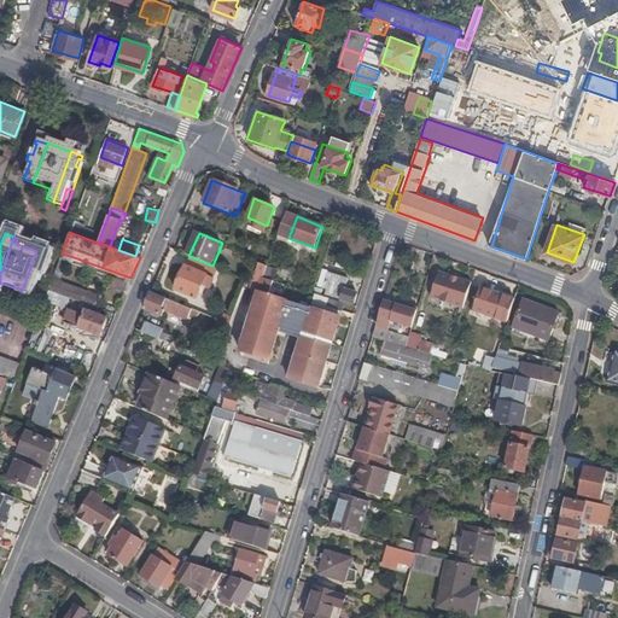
[(22,291),(29,293),(35,277),(40,278),(48,256),(36,251),(22,291)]
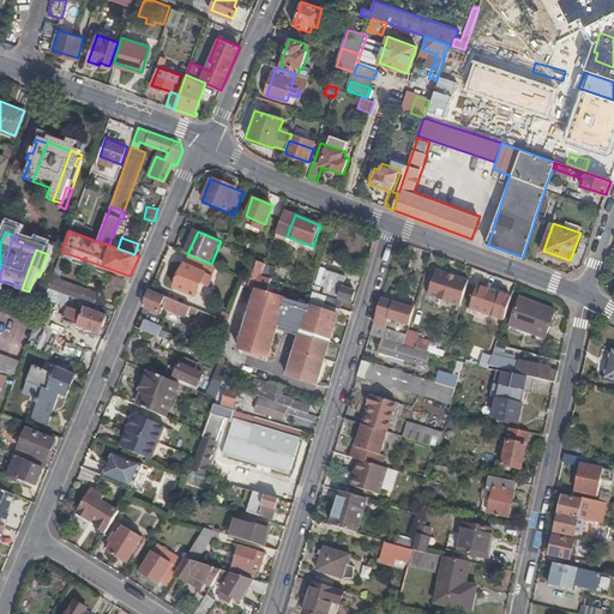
[(208,275),(211,264),(187,254),(184,263),(181,263),(172,287),(193,295),(203,272),(208,275)]
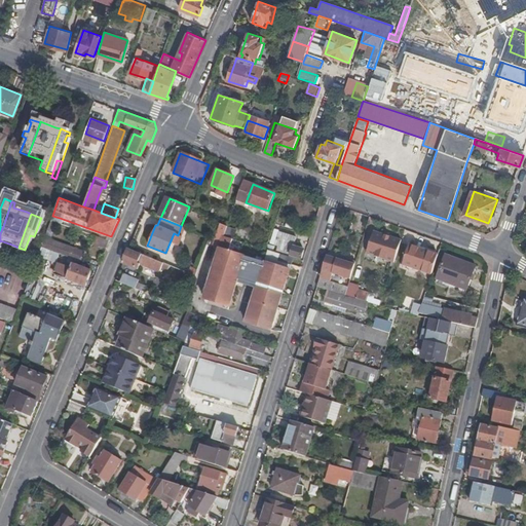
[(214,239),(209,237),(205,247),(219,251),(223,237),(224,236),(227,226),(220,223),(214,239)]
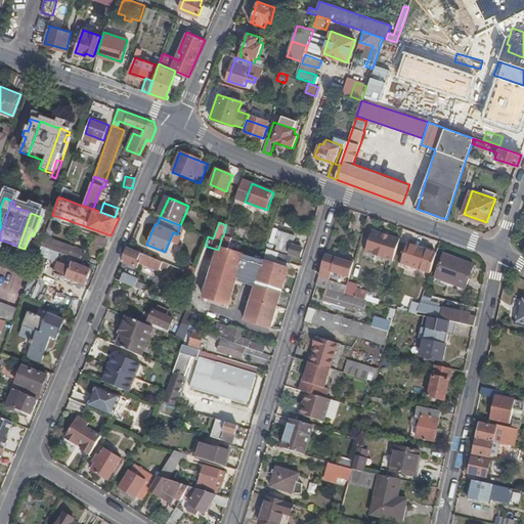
[(235,229),(226,225),(223,235),(232,238),(235,229)]
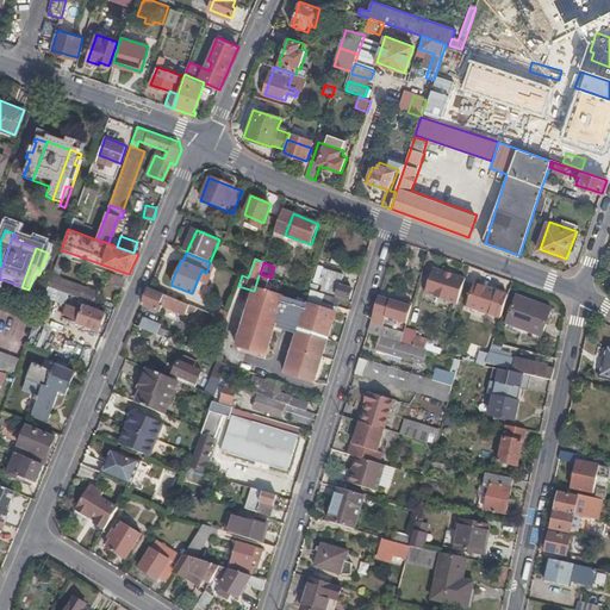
[(271,278),(278,280),(281,268),(274,267),(271,278)]
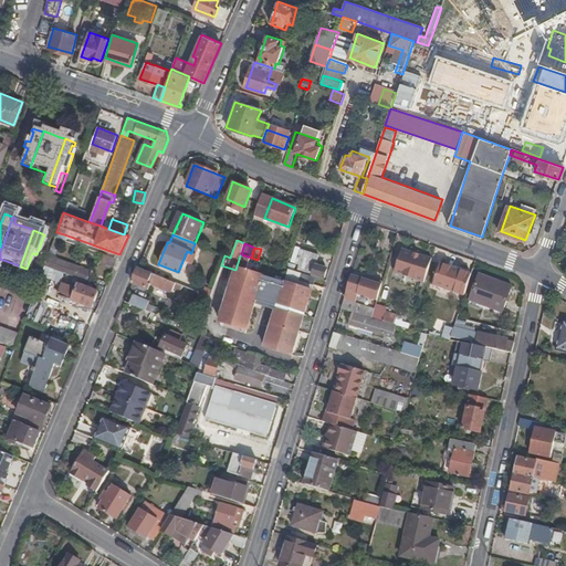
[(300,250),(292,248),(286,261),(295,264),(300,250)]
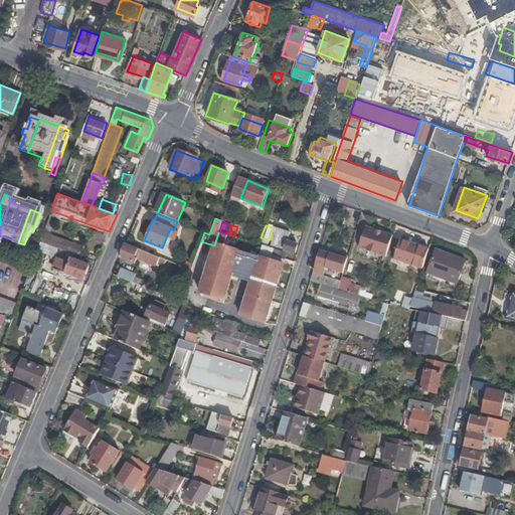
[(292,233),(273,227),(269,240),(273,241),(272,245),(295,251),(297,245),(289,242),(292,233)]
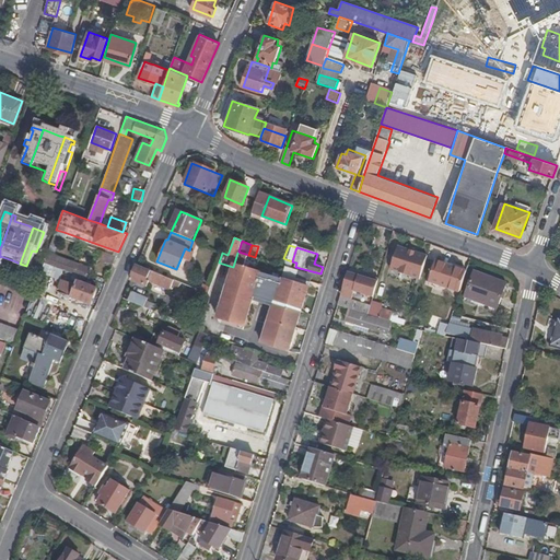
[(417,276),(423,256),(396,248),(389,267),(417,276)]
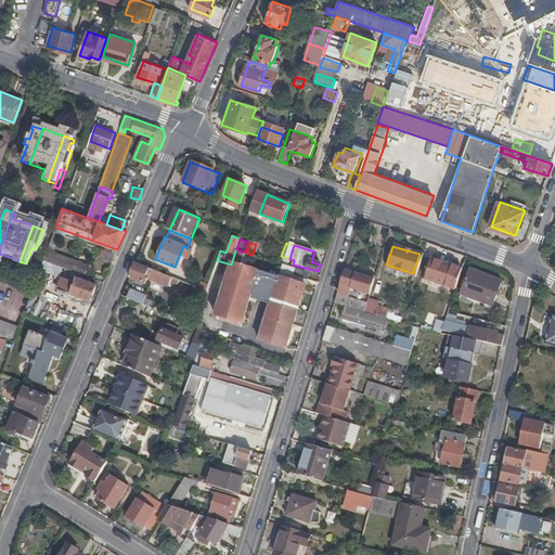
[(48,248),(43,260),(55,263),(63,267),(86,274),(88,270),(82,269),(85,263),(78,261),(77,262),(52,253),(53,250),(48,248)]
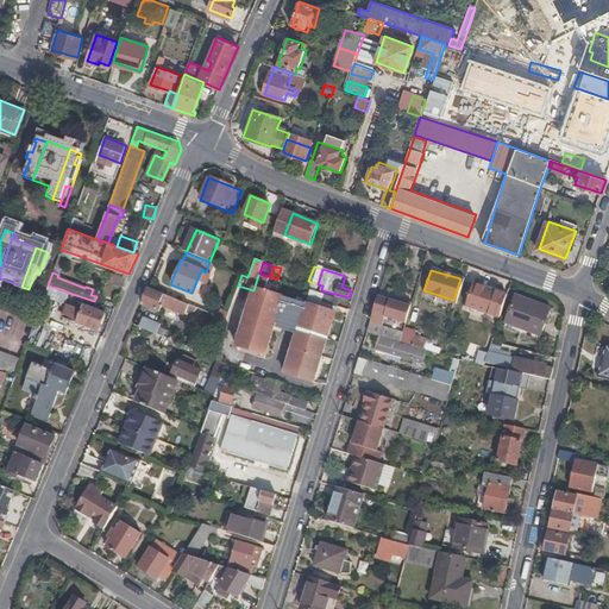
[(107,281),(124,287),(127,278),(111,272),(107,281)]
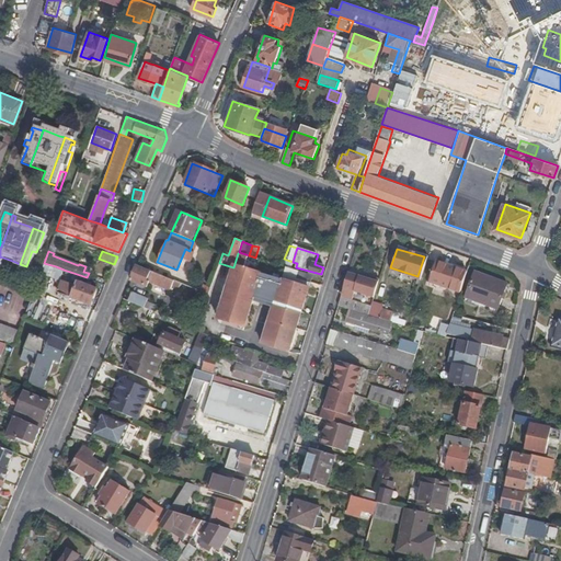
[(289,271),(238,253),(233,267),(228,283),(222,302),(216,320),(244,330),(255,299),(273,304),(261,343),(287,352),(311,274),(296,270),(290,267),(289,271)]
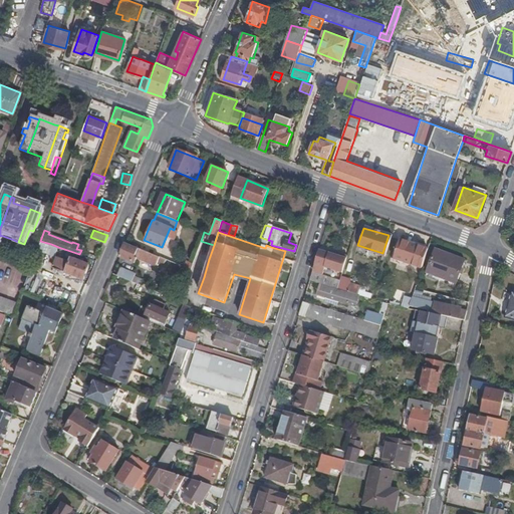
[(40,241),(37,249),(48,253),(51,244),(40,241)]
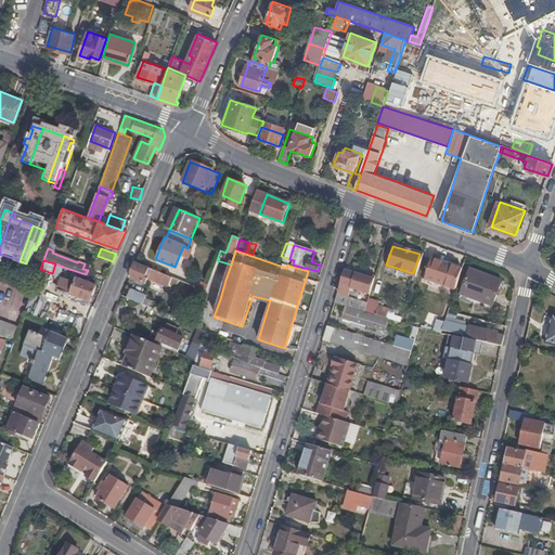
[(136,261),(129,278),(147,285),(150,281),(167,287),(171,276),(136,261)]
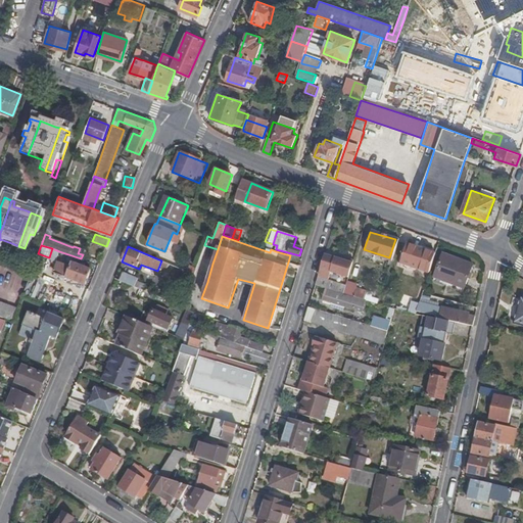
[(409,267),(427,272),(432,252),(415,246),(409,267)]
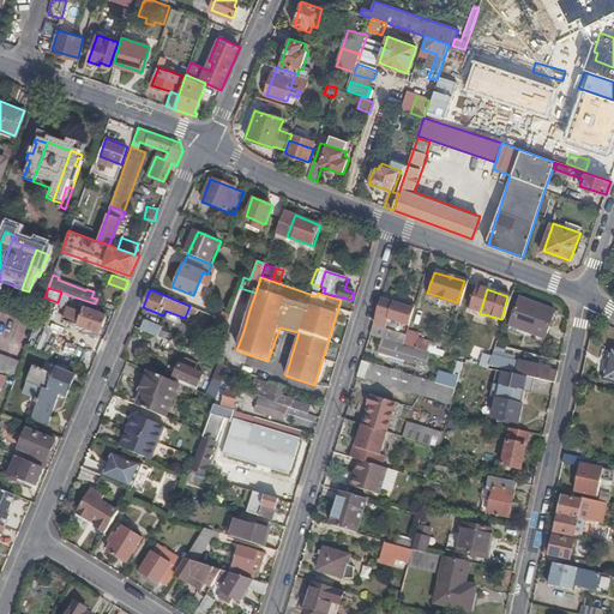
[(61,292),(58,302),(66,305),(70,295),(61,292)]
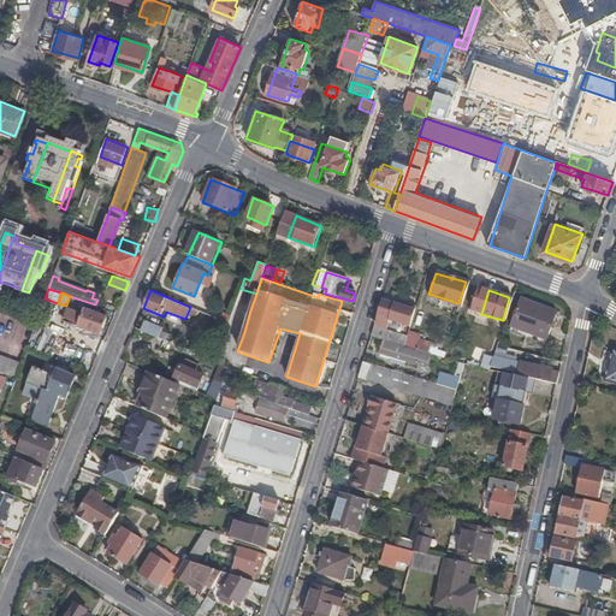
[(381,300),(371,336),(384,341),(392,343),(404,307),(381,300)]
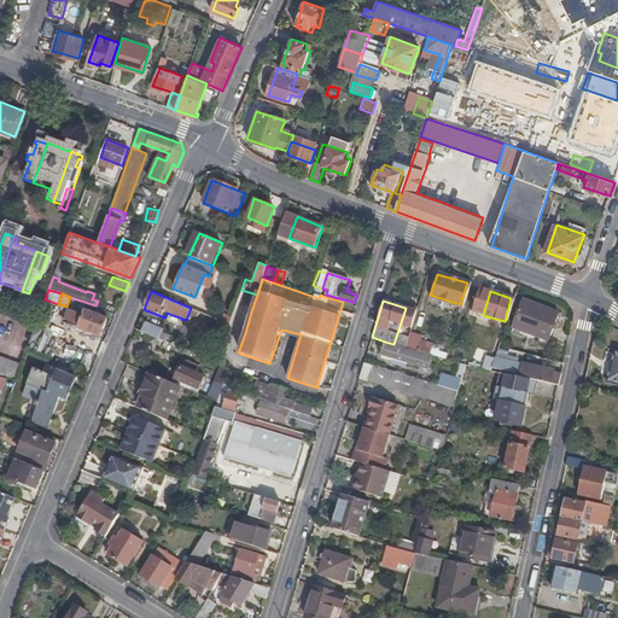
[(561,312),(525,301),(517,330),(554,340),(561,312)]
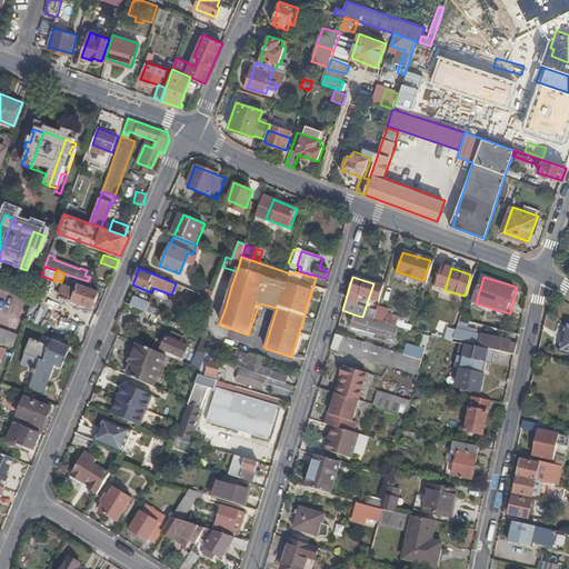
[(40,279),(37,288),(46,291),(49,282),(40,279)]
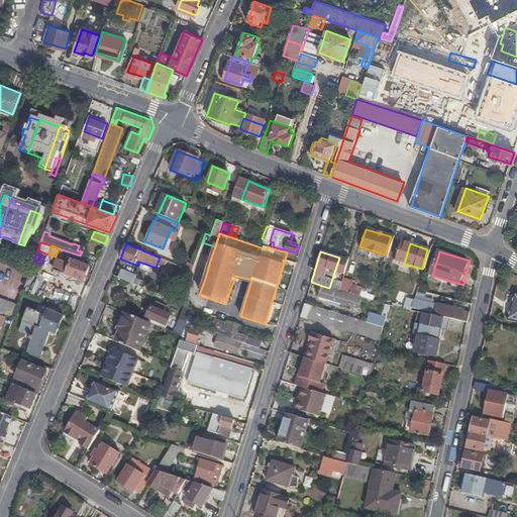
[(54,269),(56,270),(77,277),(85,280),(90,266),(83,264),(84,261),(81,260),(80,262),(72,260),(71,262),(58,257),(54,269)]
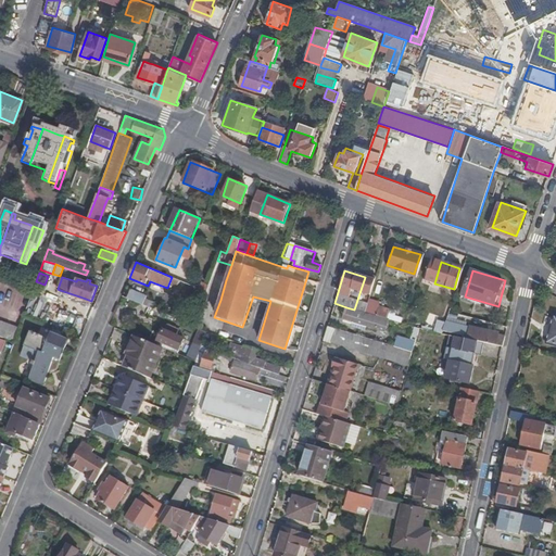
[(197,288),(206,292),(210,286),(199,281),(197,288)]
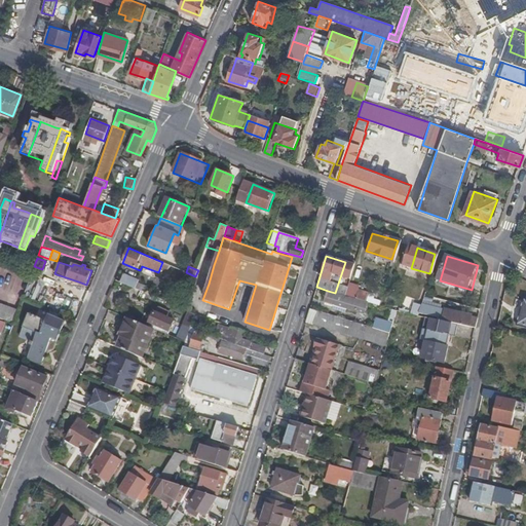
[(141,290),(151,295),(153,290),(138,283),(139,279),(123,273),(120,280),(141,290)]
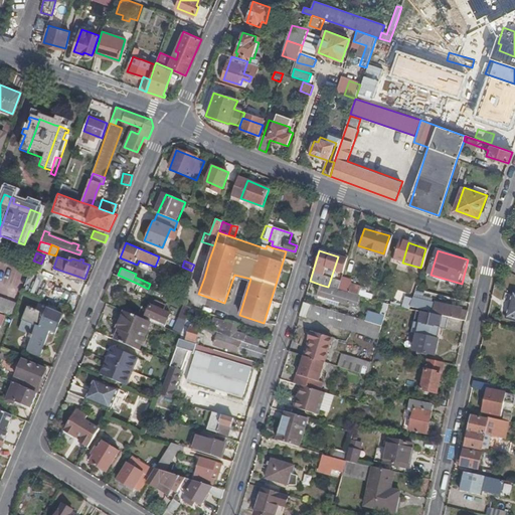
[(76,276),(55,269),(54,272),(74,280),(76,276)]
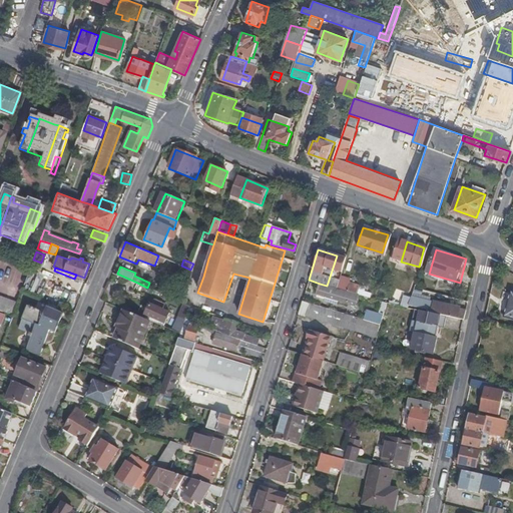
[(147,295),(150,289),(147,288),(137,283),(135,290),(147,295)]
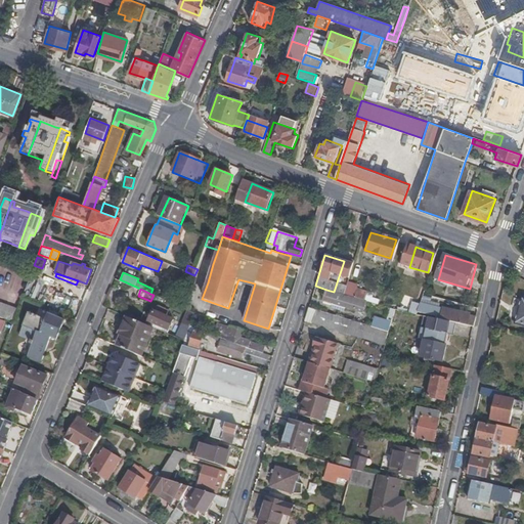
[(355,289),(352,297),(362,300),(364,292),(355,289)]
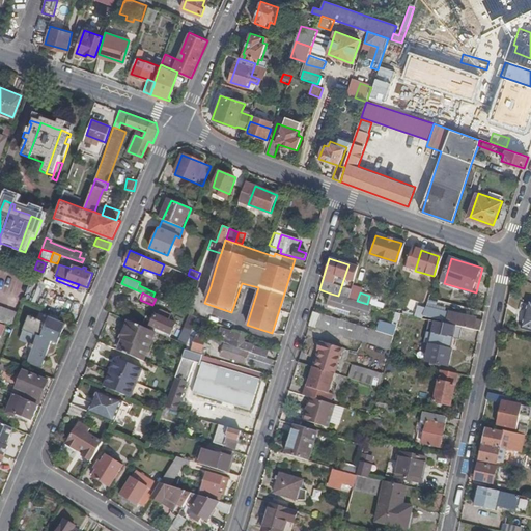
[(357,301),(347,299),(338,296),(331,294),(328,305),(368,317),(371,306),(367,304),(357,301)]
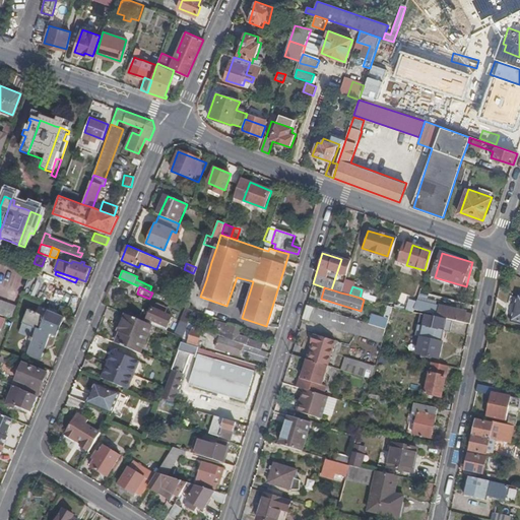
[(168,308),(170,301),(152,293),(149,299),(158,304),(168,308)]
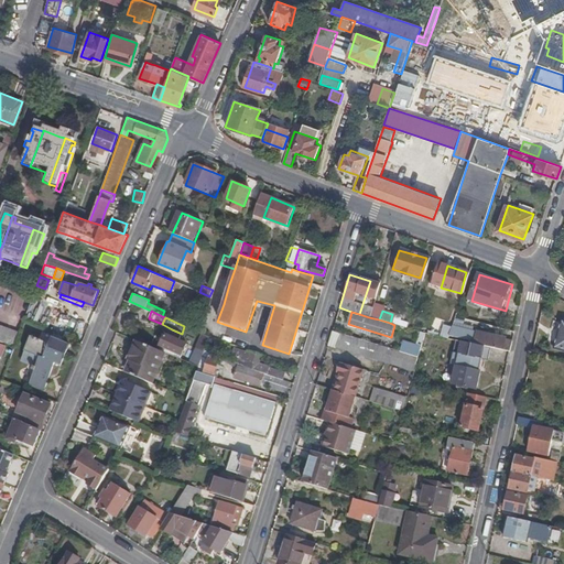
[(0,326),(0,342),(13,347),(19,334),(0,326)]
